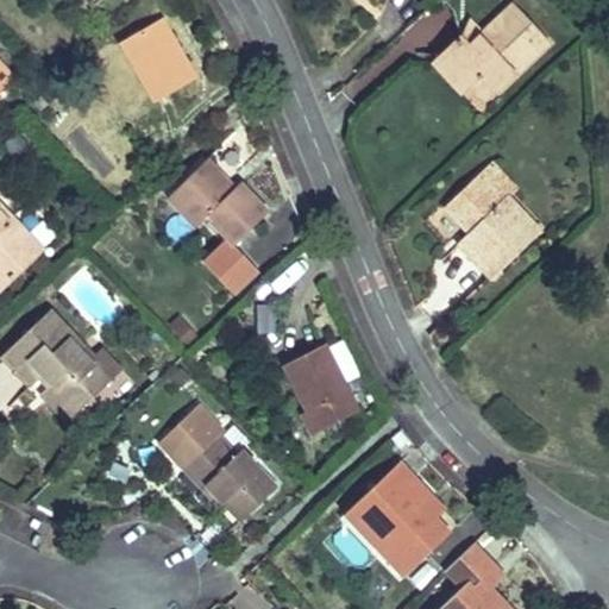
[(513,5),(482,33),(469,46),(460,37),(440,57),(469,87),(481,75),(496,92),(548,43),(513,5)]
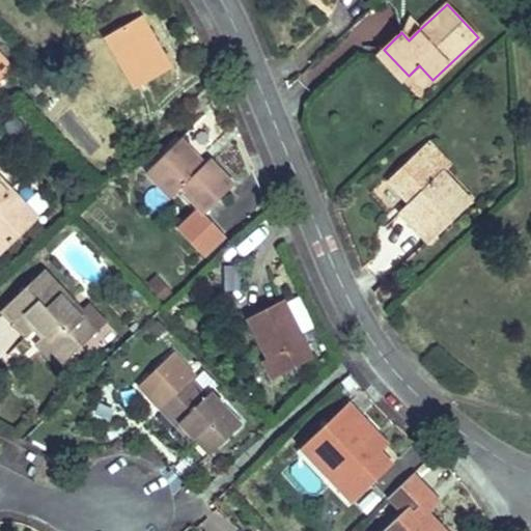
[(135,87),(170,66),(142,18),(106,38),(135,87)]
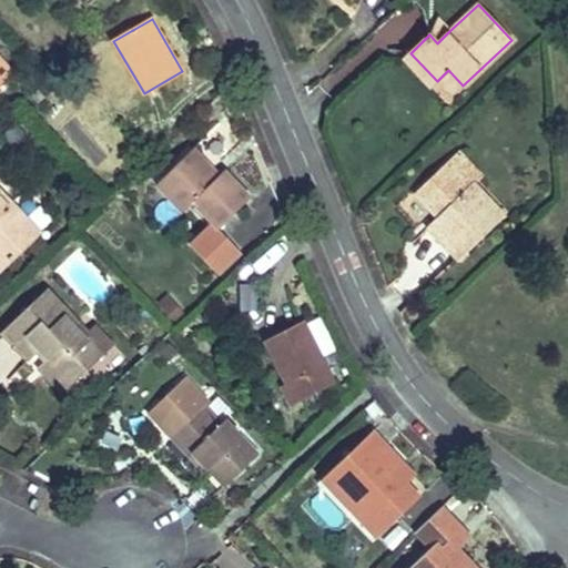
[(437,43),(449,31),(438,20),(429,34),(437,43)]
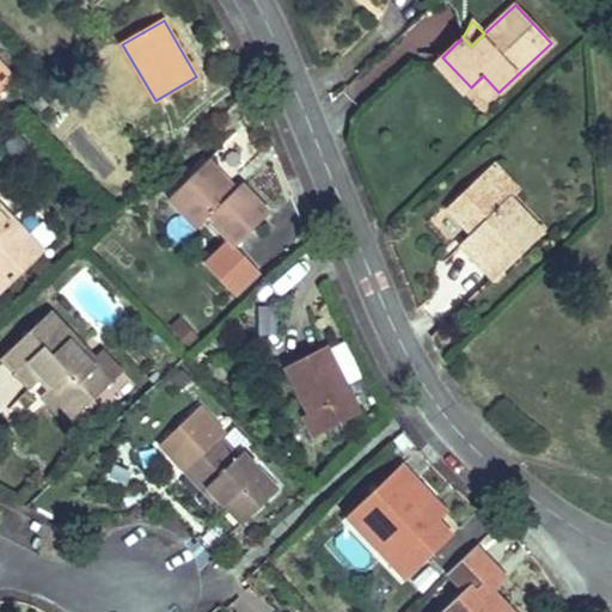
[(471,87),(442,57),(435,63),(464,93),(471,87)]
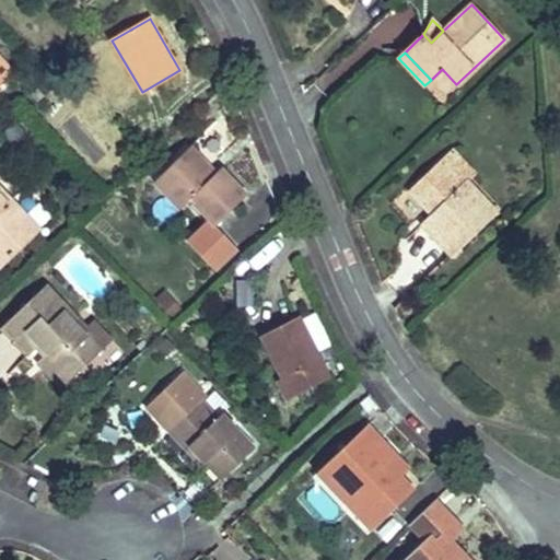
[(0,77),(4,82),(15,72),(0,56),(0,77)]
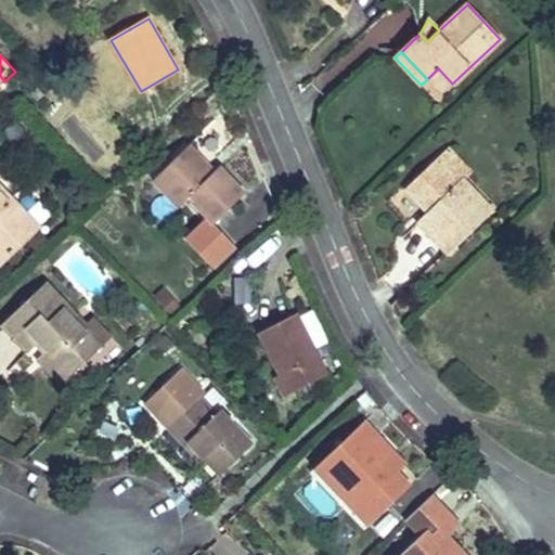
[(438,68),(427,79),(441,94),(452,84),(438,68)]
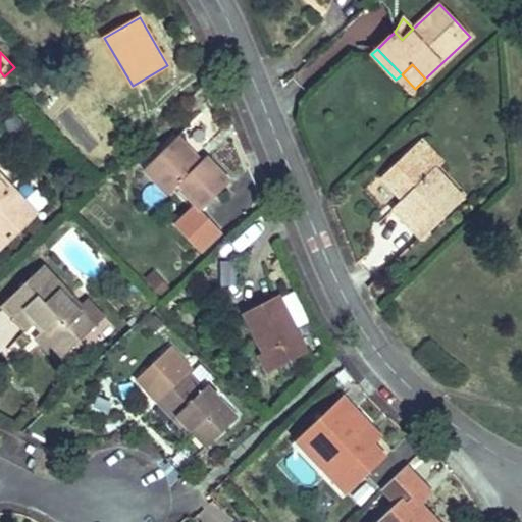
[(177,136),(148,164),(173,191),(177,186),(197,205),(201,210),(229,183),(206,156),(201,161),(177,136)]
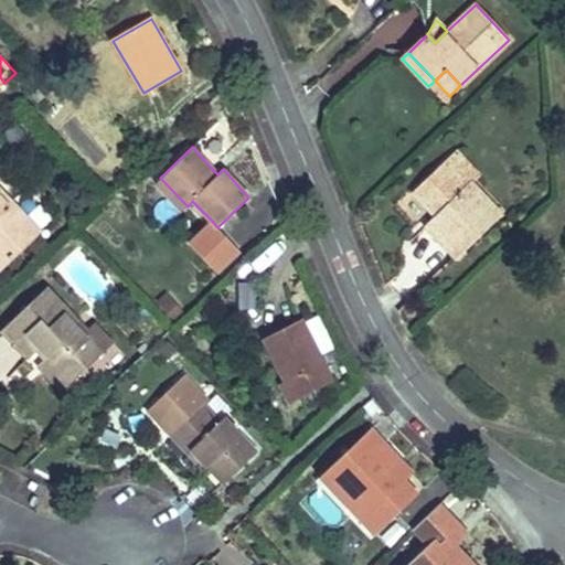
[(457,151),(447,162),(469,185),(471,182),(480,174),(457,151)]
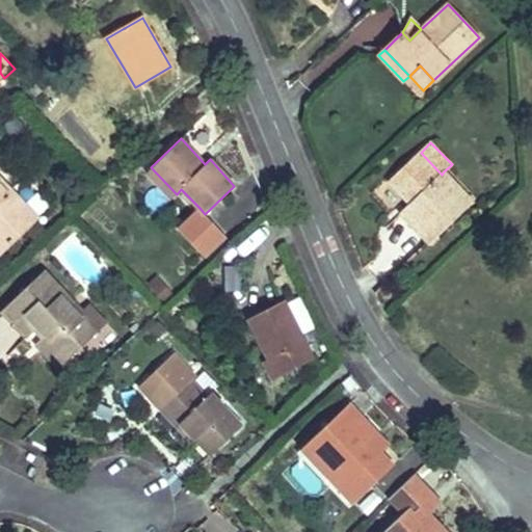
[(389,182),(409,205),(420,215),(410,224),(428,242),(472,201),(444,171),(442,175),(421,153),(389,182)]
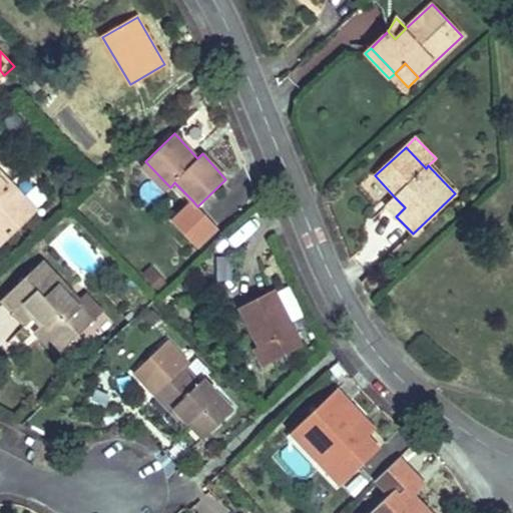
[(145,161),(141,166),(165,191),(170,187),(145,161)]
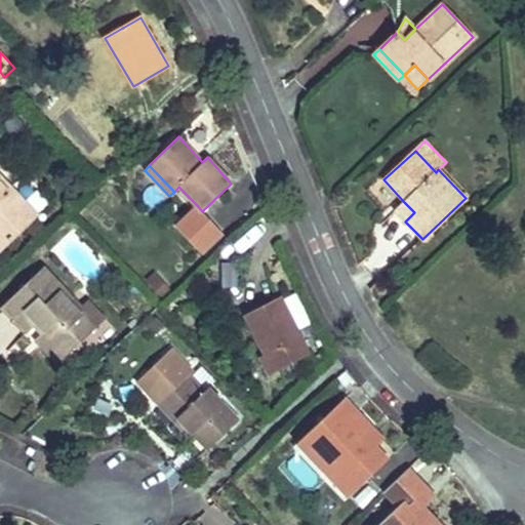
[(0,249),(1,251),(32,221),(19,208),(25,203),(0,176),(0,249)]
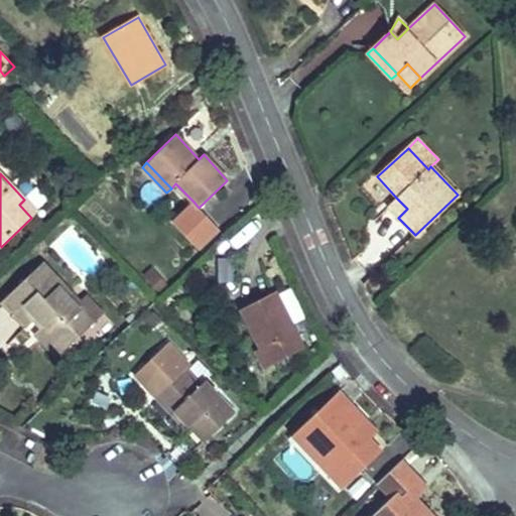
[(407,209),(397,199),(388,207),(398,218),(407,209)]
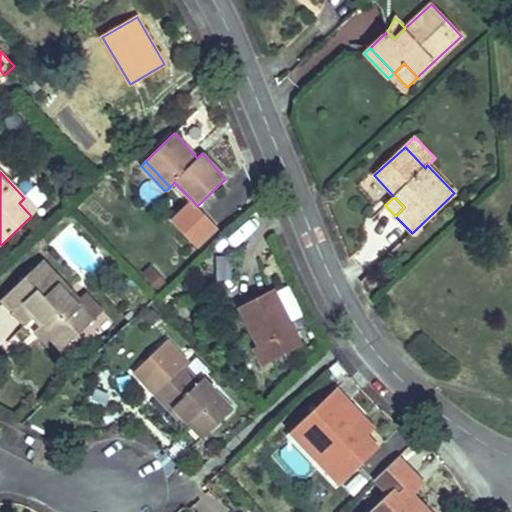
[(36,211),(24,198),(19,203),(31,216),(36,211)]
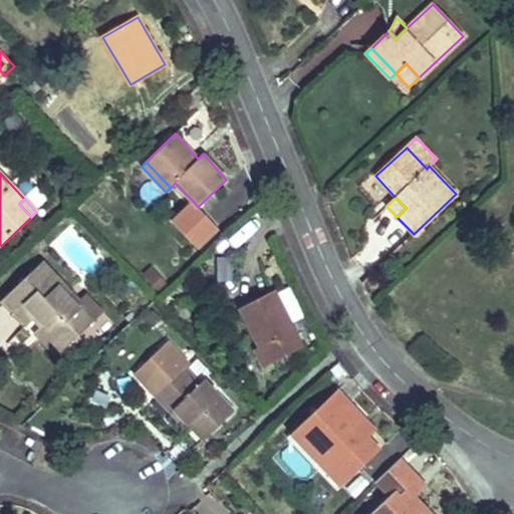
[(197,248),(218,228),(194,202),(173,222),(197,248)]
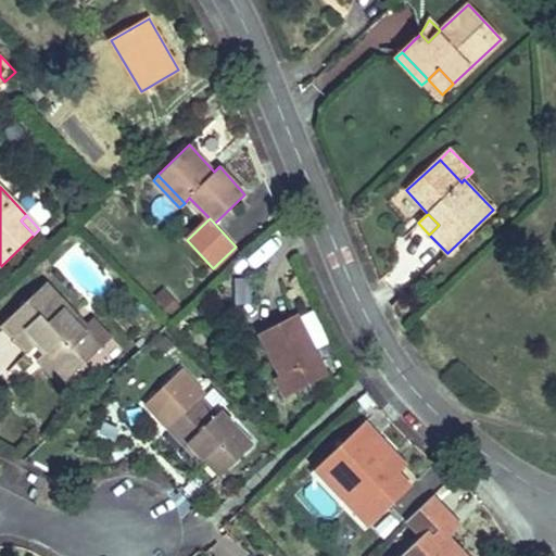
[(255,268),(277,250),(268,240),(247,258),(255,268)]
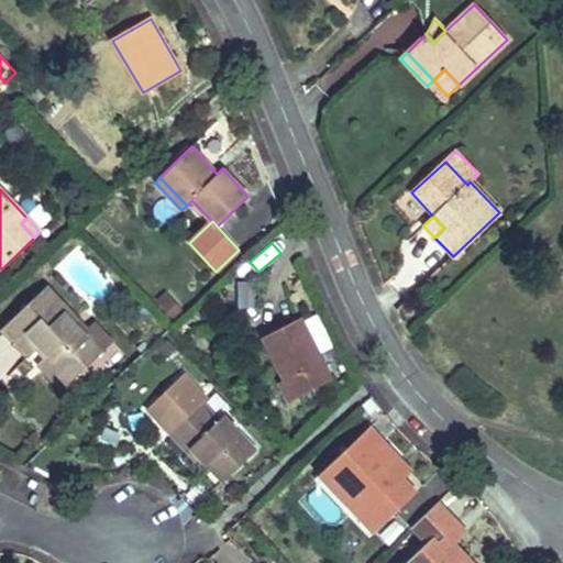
[(75,323),(78,319),(46,286),(2,329),(30,357),(35,352),(39,349),(46,356),(43,360),(68,385),(102,352),(75,323)]
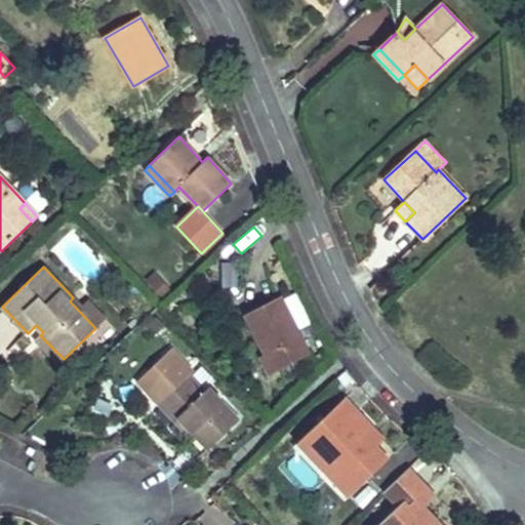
[(81,306),(73,297),(70,301),(95,328),(106,319),(87,300),(81,306)]
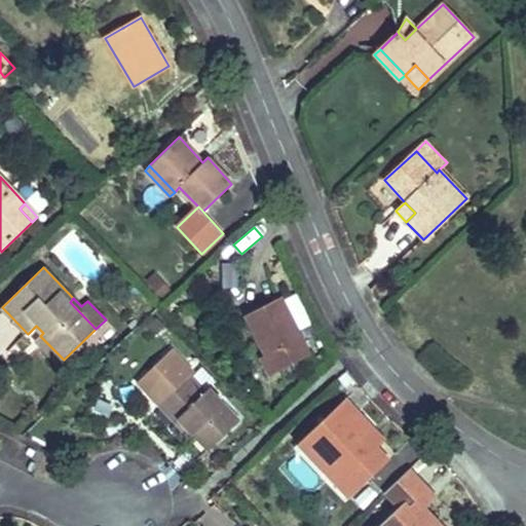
[(246,316),(266,355),(273,372),(309,353),(282,298),(246,316)]
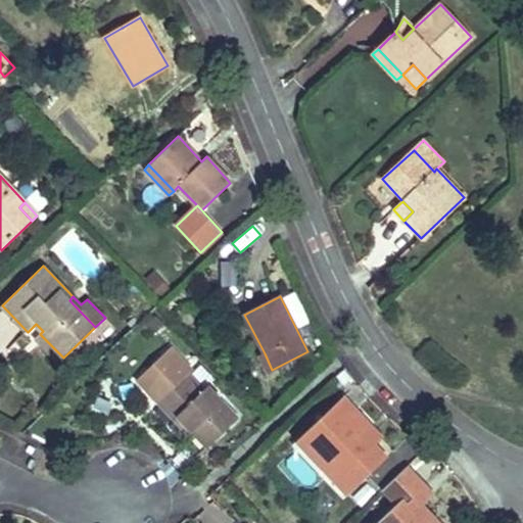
[(33,327),(40,334),(43,331),(36,324),(33,327)]
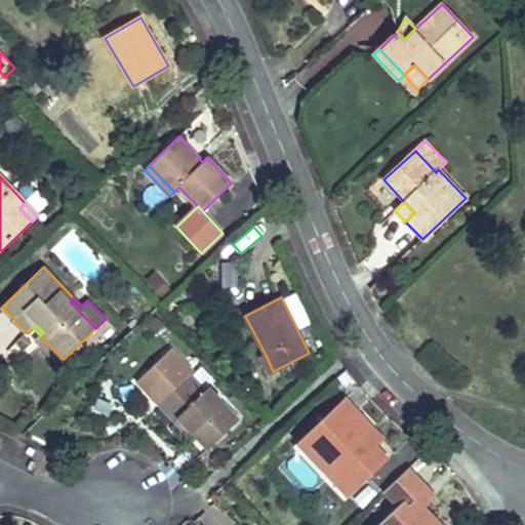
[(64,359),(40,335),(35,339),(58,364),(64,359)]
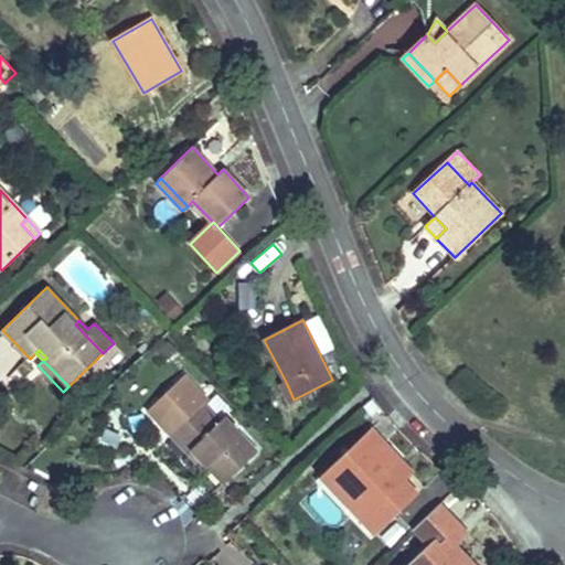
[(148,411),(189,452),(192,449),(225,483),(257,452),(224,417),(219,422),(202,405),(208,401),(183,375),(148,411)]
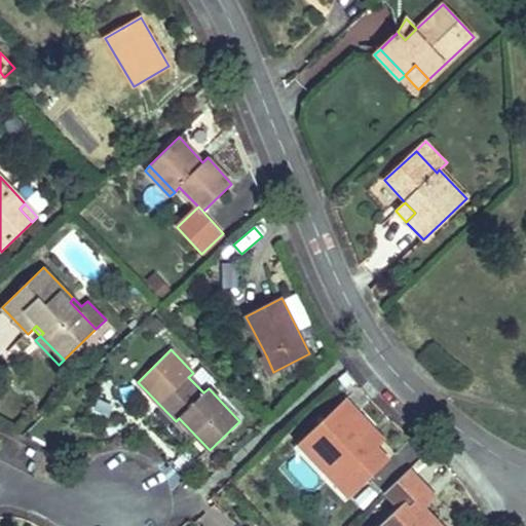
[(273,372),(266,355),(261,359),(269,374),(273,372)]
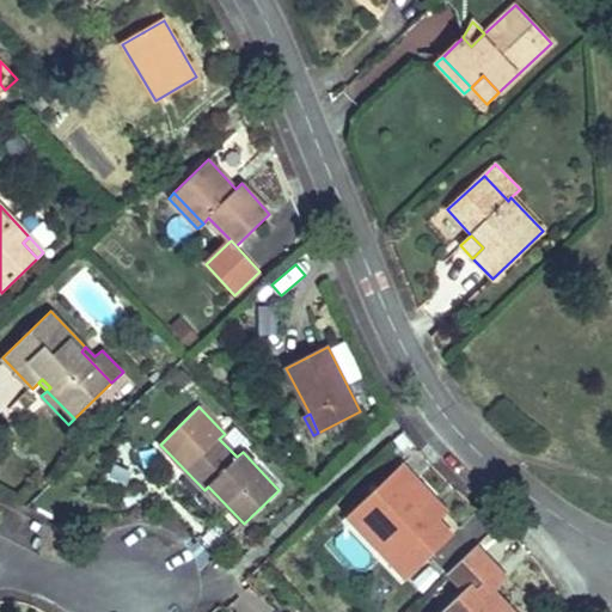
[(414,494),(421,487),(401,465),(347,515),(407,579),(452,536),(414,494)]
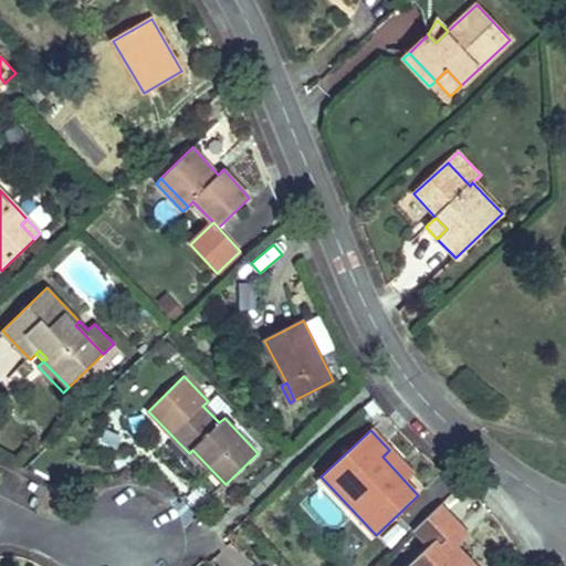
[(192,450),(189,453),(205,470),(208,467),(192,450)]
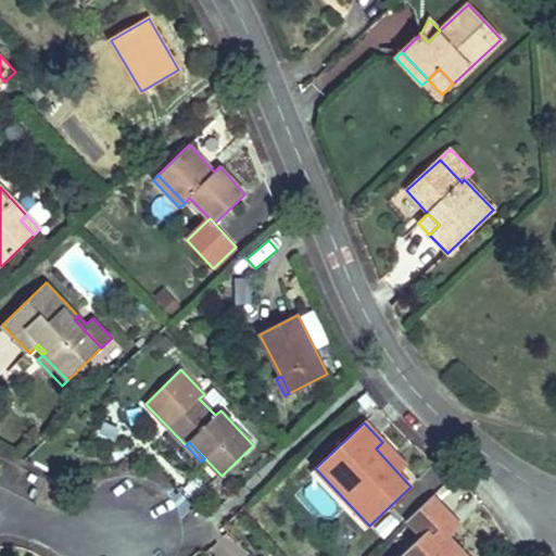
[(376,449),(397,472),(405,466),(382,442),(376,449)]
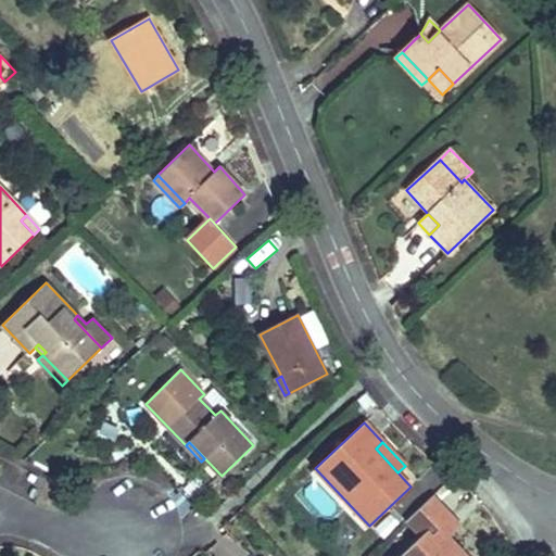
[(440,528),(449,538),(460,527),(432,496),(407,520),(421,535),(427,531),(431,535),(440,528)]
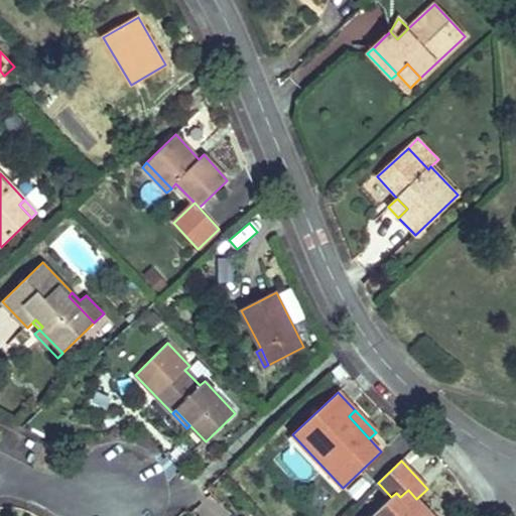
[(431,515),(408,490),(400,497),(396,493),(371,515),(431,515)]
